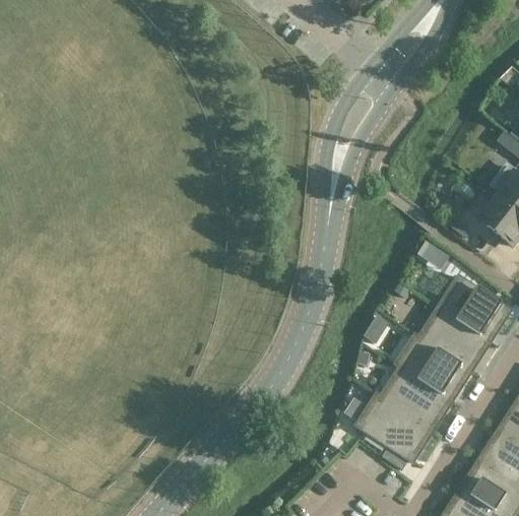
[(510,132),(518,138),(518,126),(516,124),(510,132)]
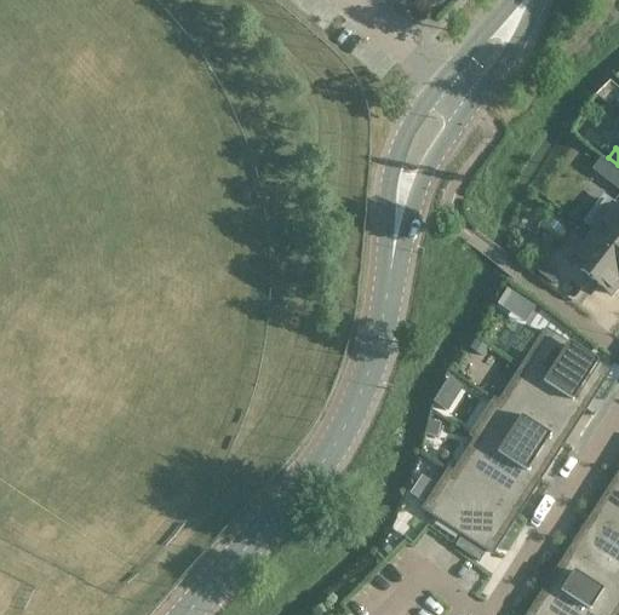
[(612,178),(618,172),(618,170),(609,162),(602,170),(612,178)]
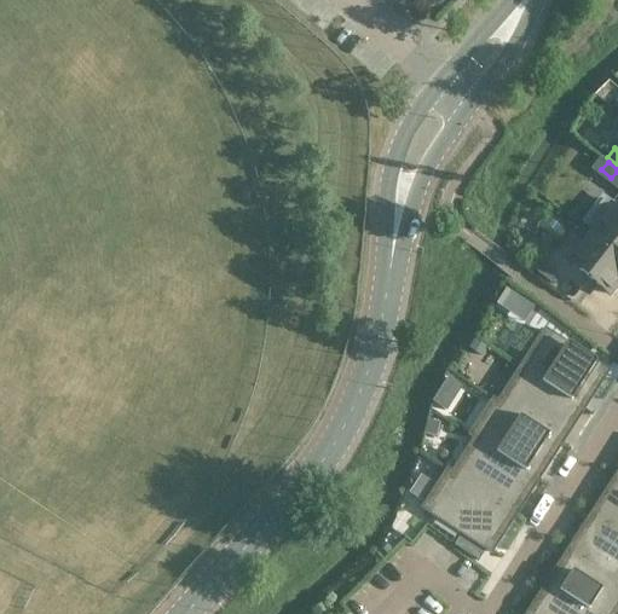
[(617,206),(604,196),(587,218),(595,224),(617,239),(607,253),(617,260),(617,206)]
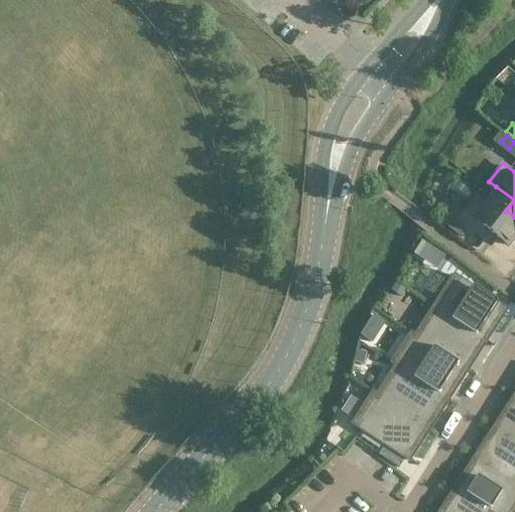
[(496,186),(474,214),(509,242),(514,234),(514,217),(506,211),(514,200),(496,186)]
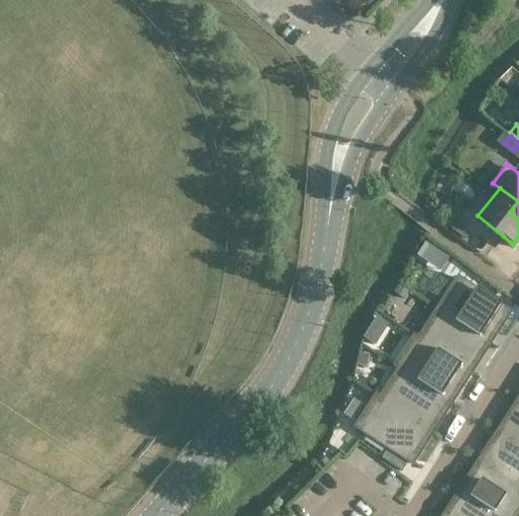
[(452,214),(446,221),(464,235),(469,228),(452,214)]
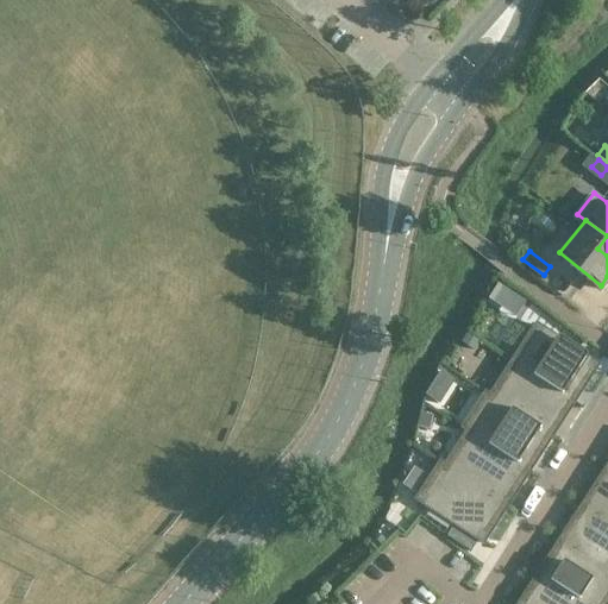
[(489,296),(496,300),(506,284),(499,280),(489,296)]
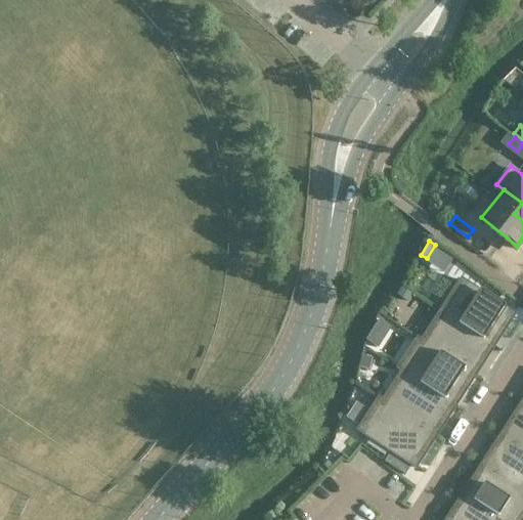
[(459,278),(441,305),(497,341),(515,314),(517,315),(518,313),(516,312),(518,310),(461,273),(460,275),(458,274),(456,276),(459,278)]
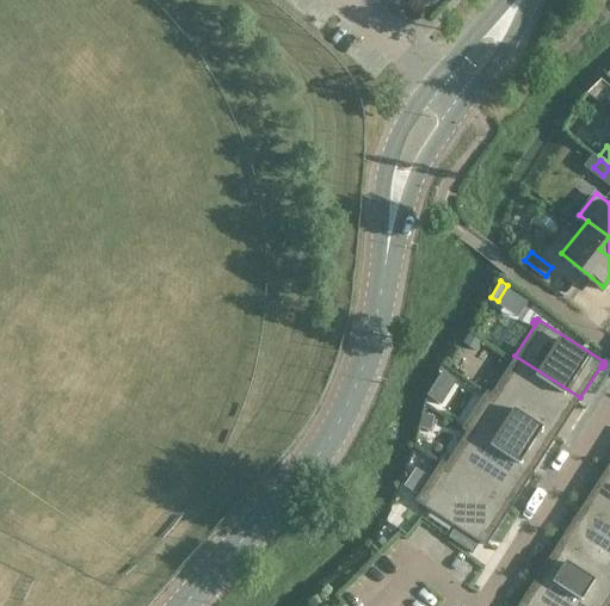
[(469,331),(463,340),(476,348),(482,339),(469,331)]
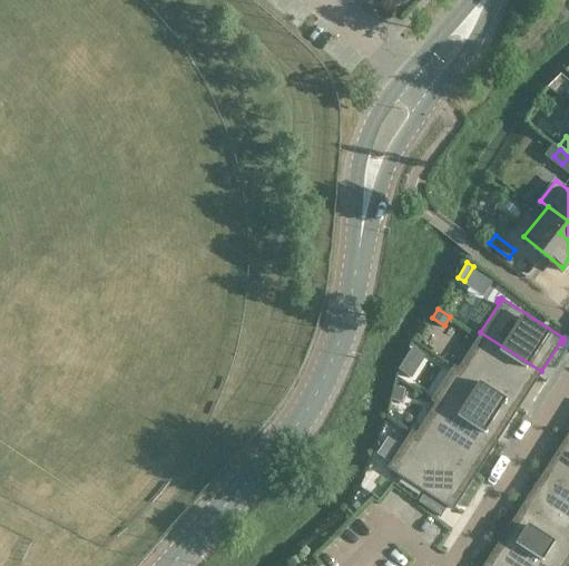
[(480,332),(459,366),(520,405),(541,371),(480,332)]
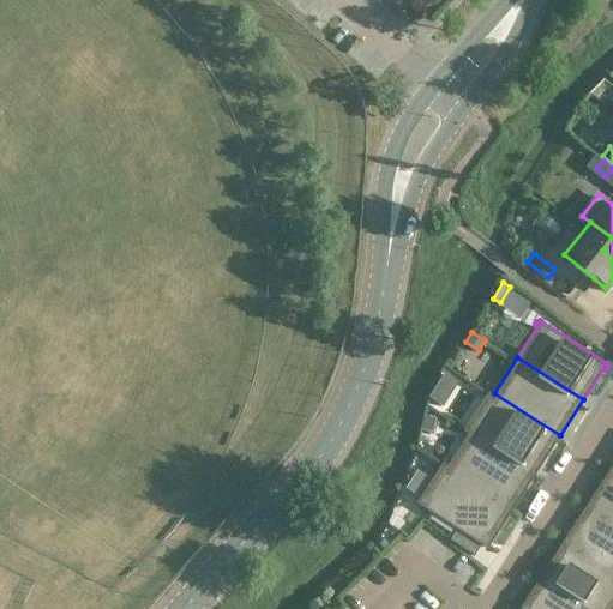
[(434,387),(430,396),(444,404),(449,396),(434,387)]
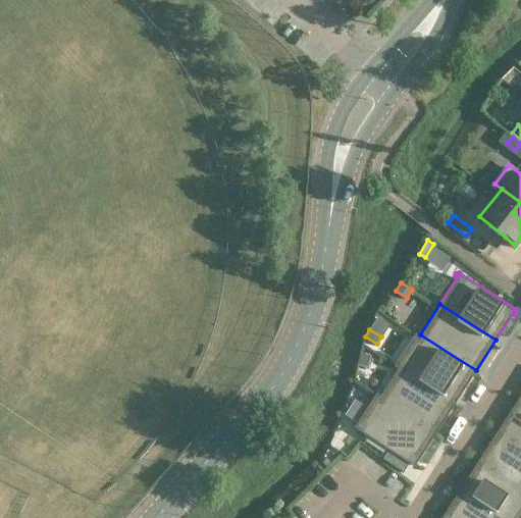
[(415,331),(395,364),(399,367),(455,403),(476,370),(420,334),(415,331)]
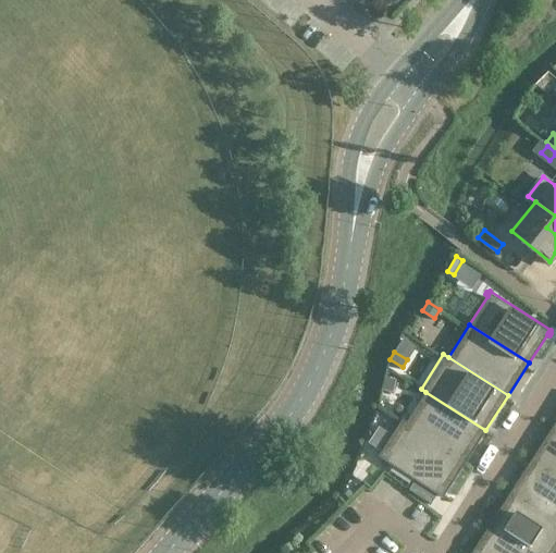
[(385,375),(382,386),(394,390),(397,377),(385,375)]
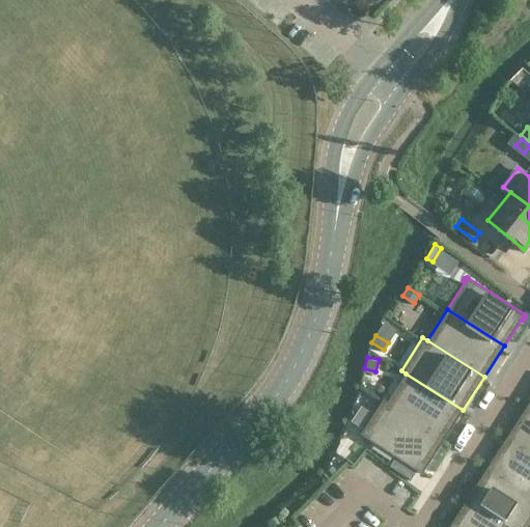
[(406,373),(386,405),(443,441),(463,410),(406,373)]
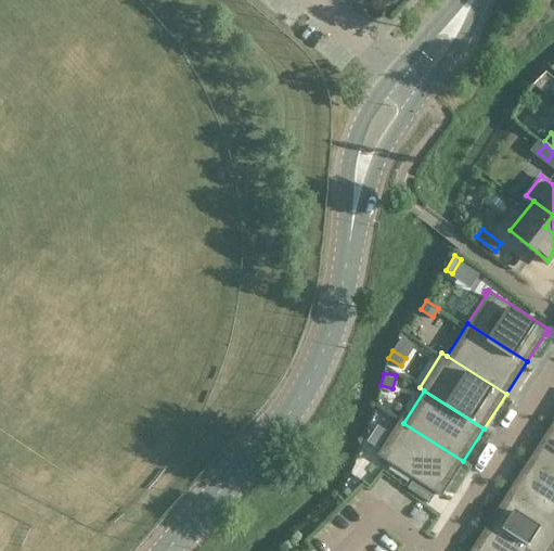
[(378,450),(377,452),(441,494),(443,491),(445,492),(447,490),(445,489),(463,461),(403,423),(398,420),(381,448),(378,447),(377,449),(378,450)]
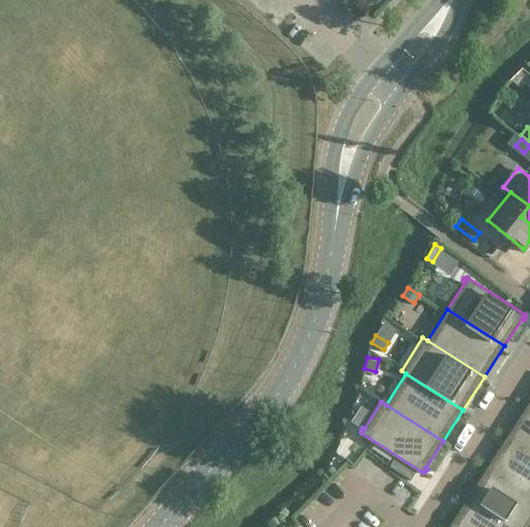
[(529,403),(508,435),(529,447),(529,403)]
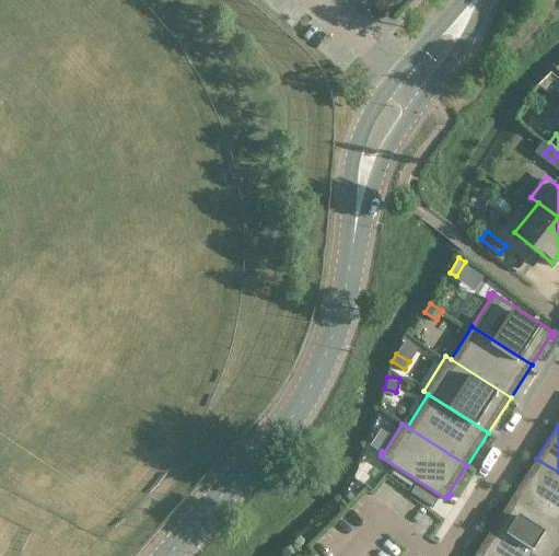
[(558,472),(536,459),(514,491),(558,519),(558,472)]
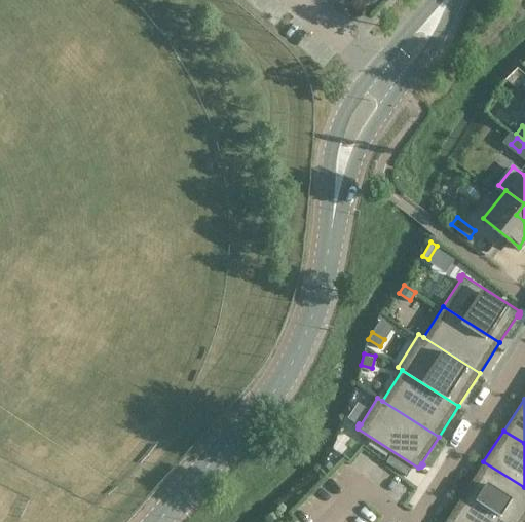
[(524,487),(483,461),(463,493),(508,521),(524,521),(524,487)]
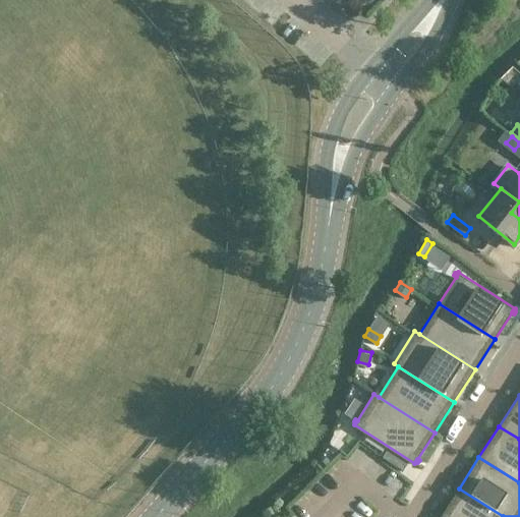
[(440,514),(439,516),(440,516),(503,516),(459,489),(442,515),(440,514)]
